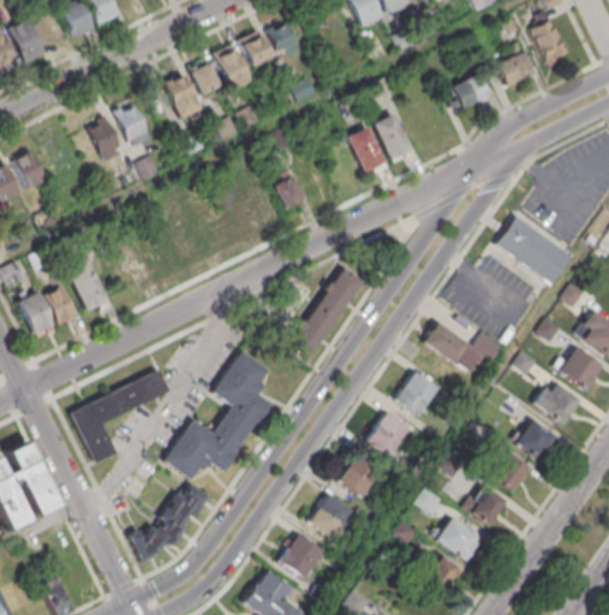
[(78,37),(97,27),(82,0),(77,0),(61,10),(78,37)]
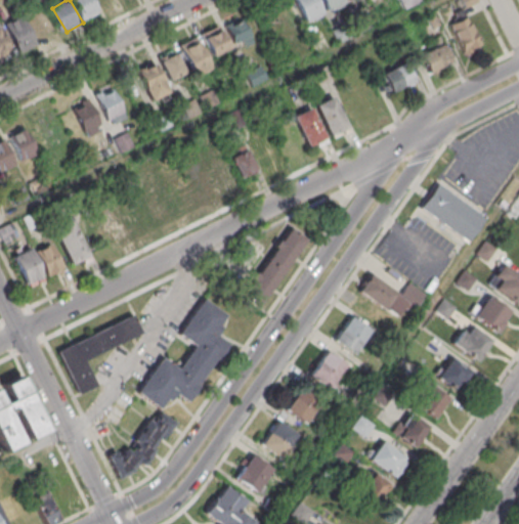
[(103,13),(96,0),(75,0),(87,22),(103,13)]
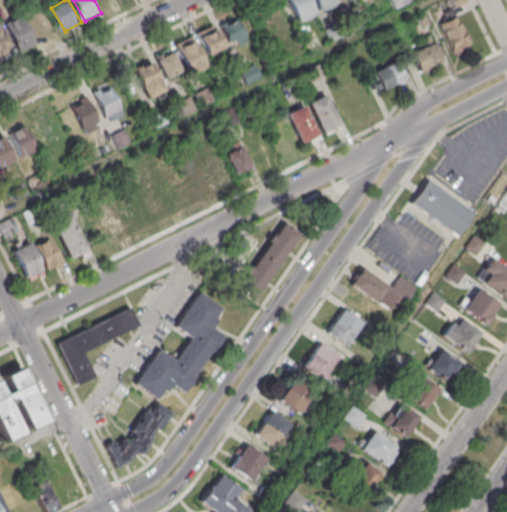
[(292,0),(302,21),(319,14),(313,0),(292,0)]
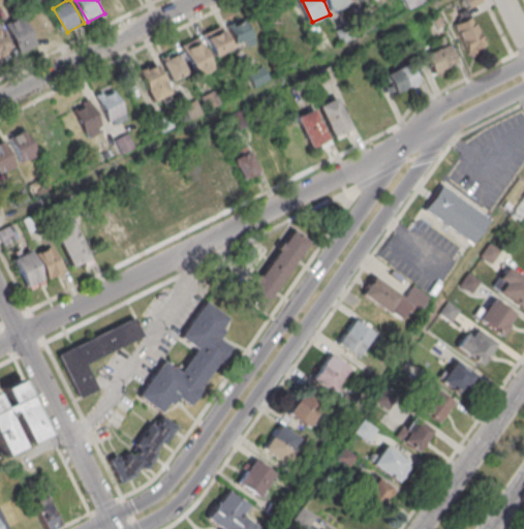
[(328,0),(335,12),(352,2),(351,0),(328,0)]
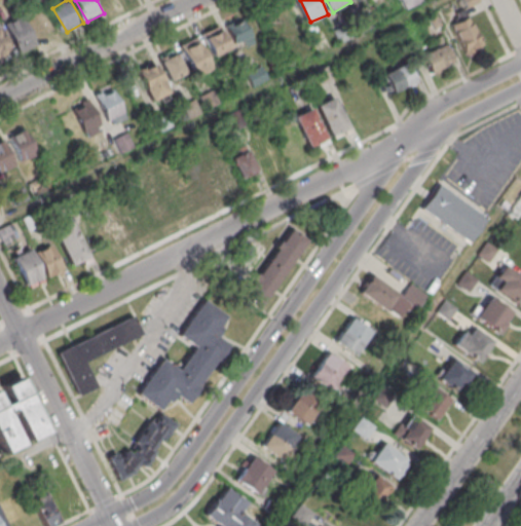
[(9,24),(24,52),(41,44),(27,15),(9,24)]
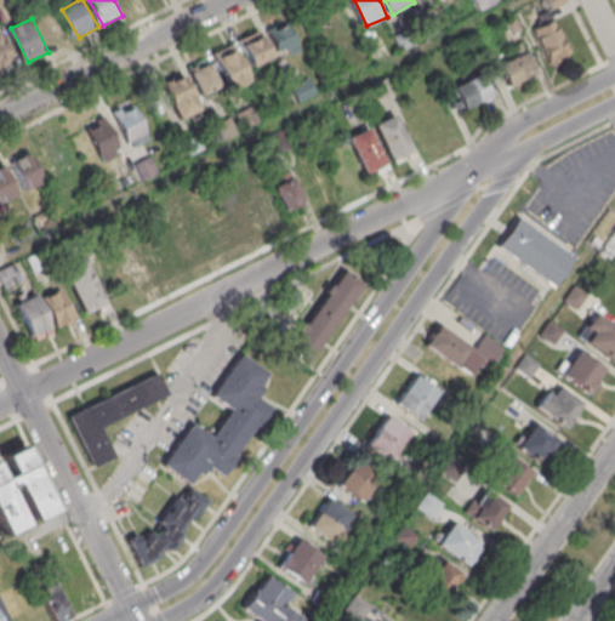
[(537,28),(556,66),(575,56),(558,18),(537,28)]
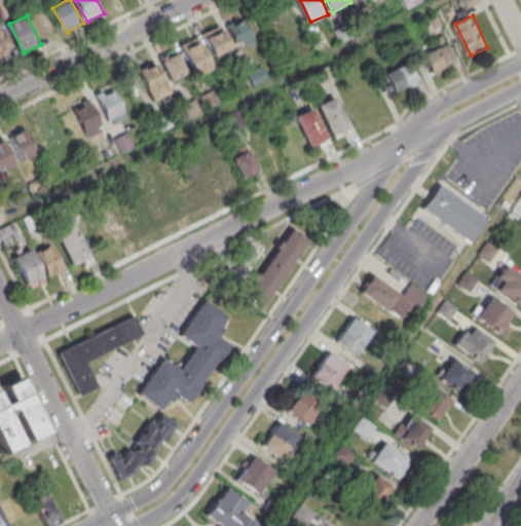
[(258,40),(248,17),(231,26),(242,48),(258,40)]
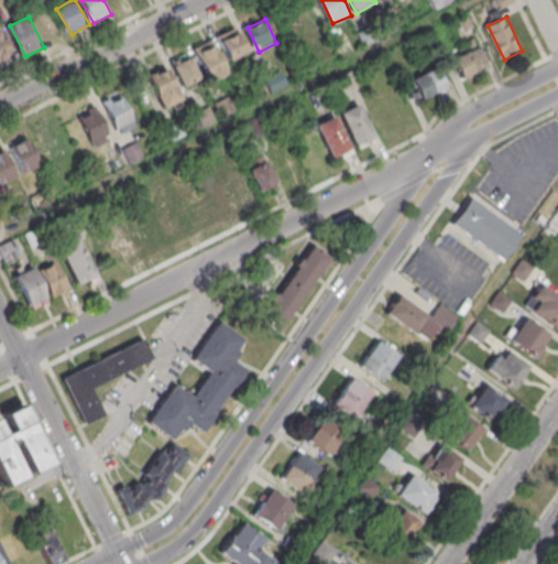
[(233,61),(253,52),(242,26),(222,36),(233,61)]
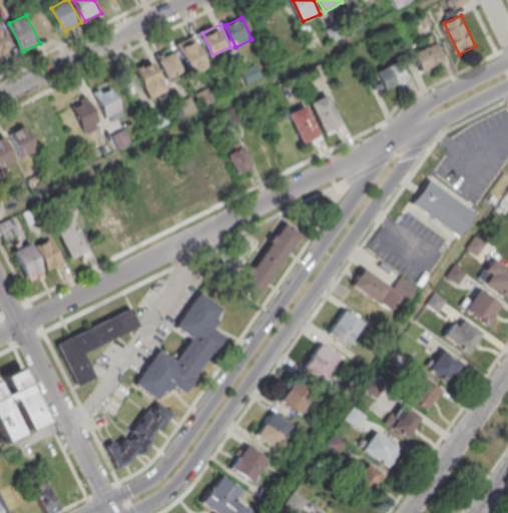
[(0,59),(16,52),(3,27),(0,28),(0,59)]
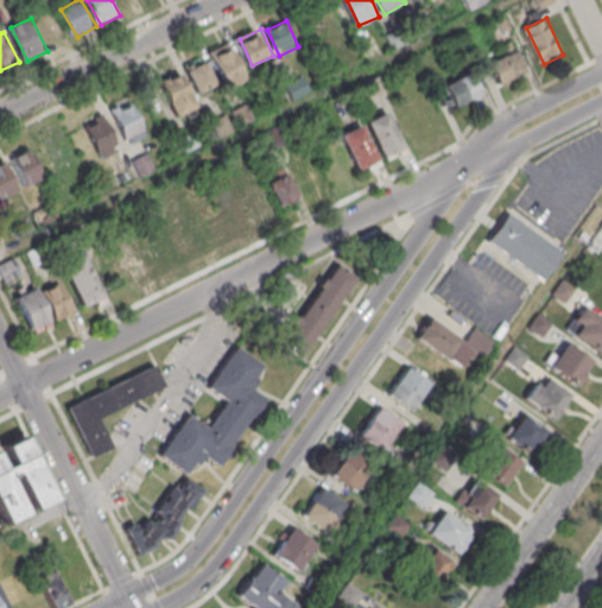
[(251,78),(235,45),(215,54),(230,87),(251,78)]
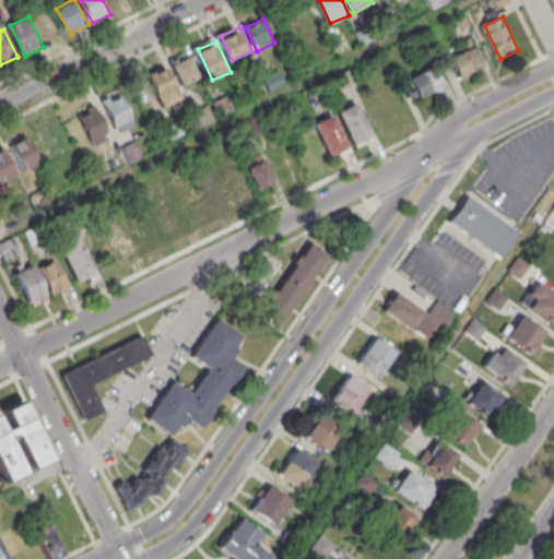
[(463,79),(487,66),(476,45),(452,58),(463,79)]
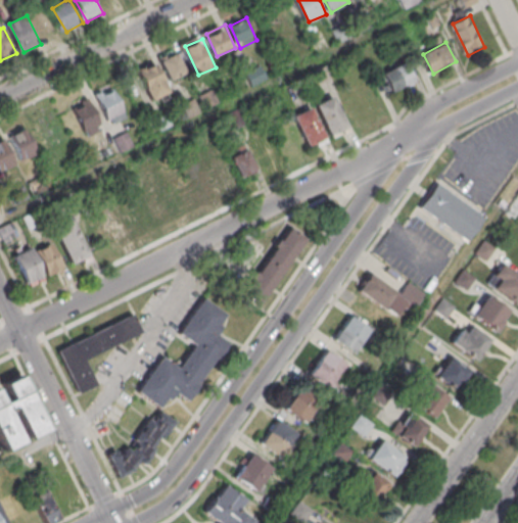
[(188,74),(181,51),(163,57),(172,80),(188,74)]
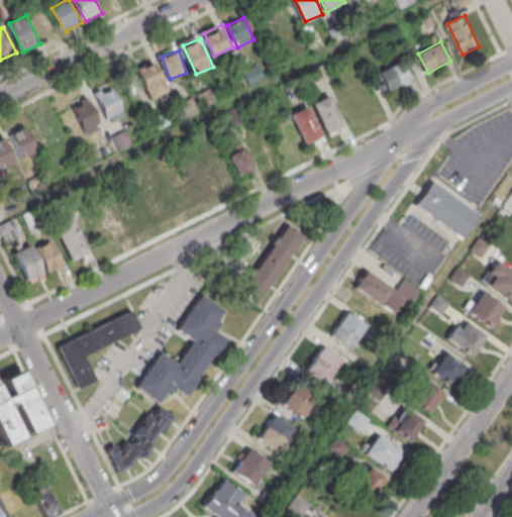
[(137,69),(154,100),(171,92),(155,60),(137,69)]
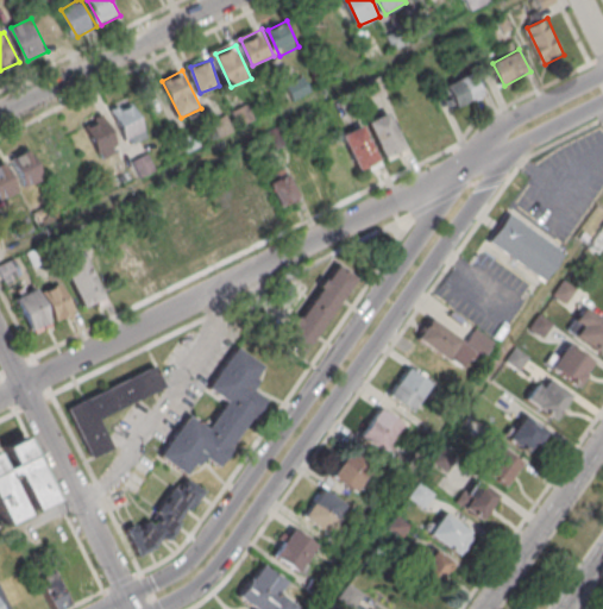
[(448,86),(459,108),(487,94),(476,71),(448,86)]
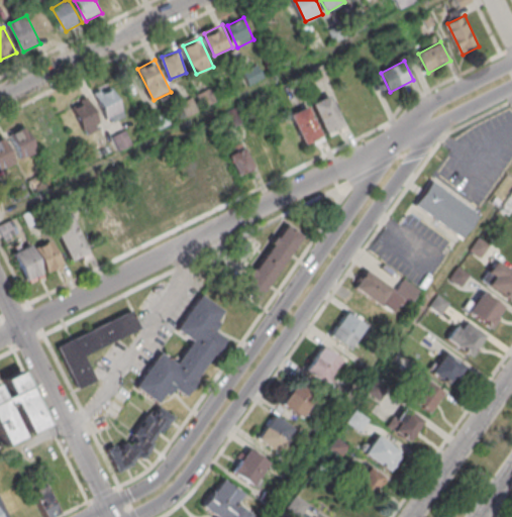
[(269,77),(261,64),(245,72),(253,85),(269,77)]
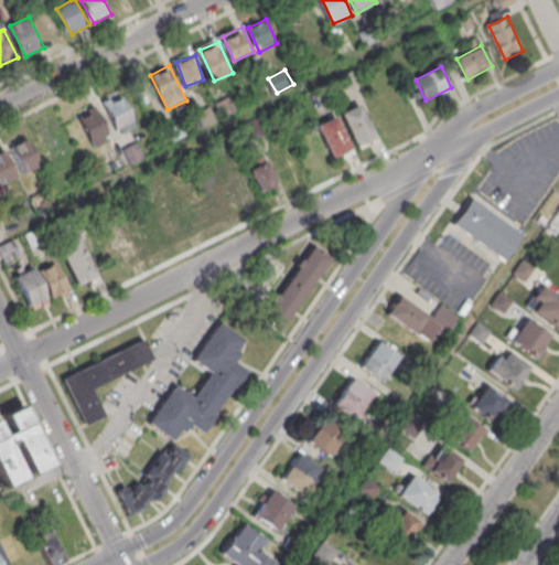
[(140,127),(126,93),(108,99),(122,135),(140,127)]
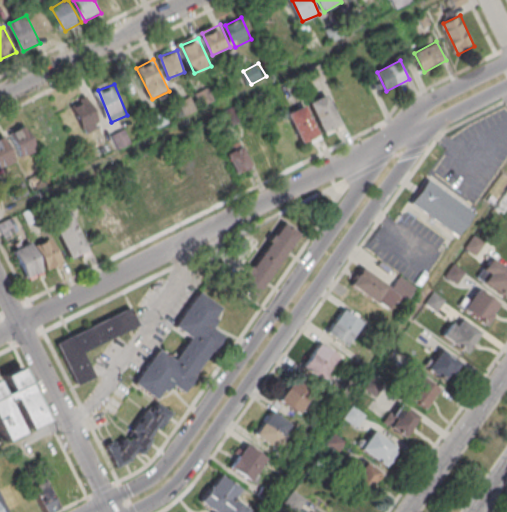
[(312,103),(327,132),(344,124),(329,94),(312,103)]
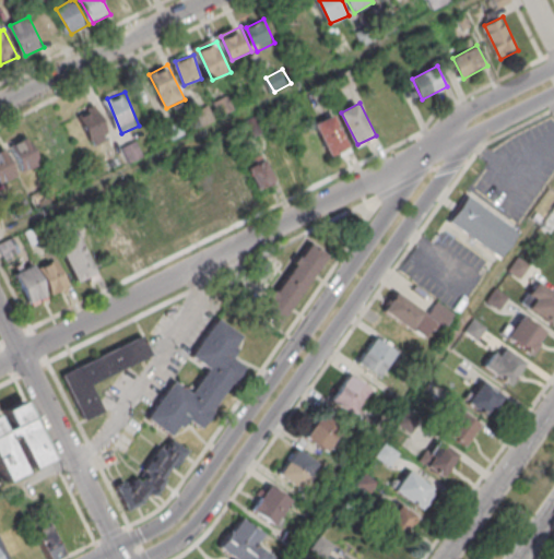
[(82,114),(95,146),(114,139),(99,106),(82,114)]
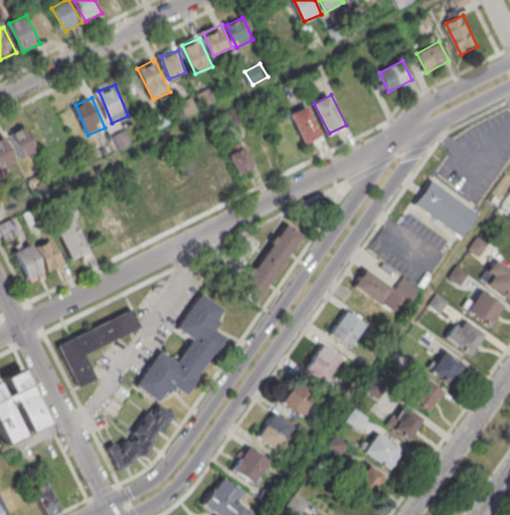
[(308,145),(325,137),(310,106),(292,115),(308,145)]
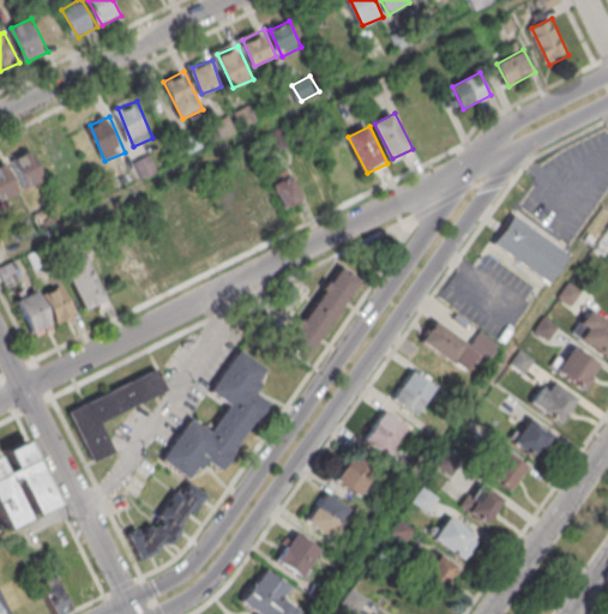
[(41,148),(55,179),(76,169),(61,138),(41,148)]
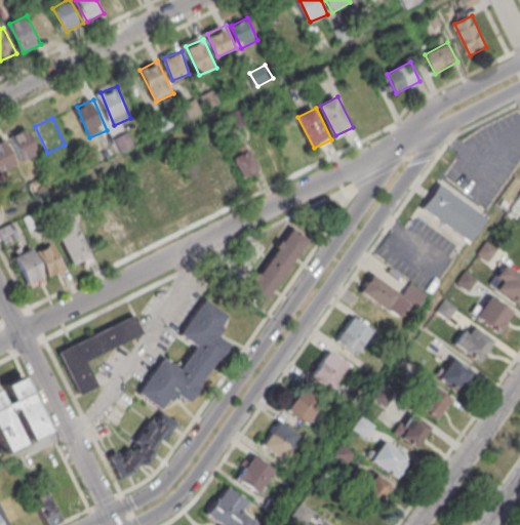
[(41,153),(30,128),(12,136),(24,160),(41,153)]
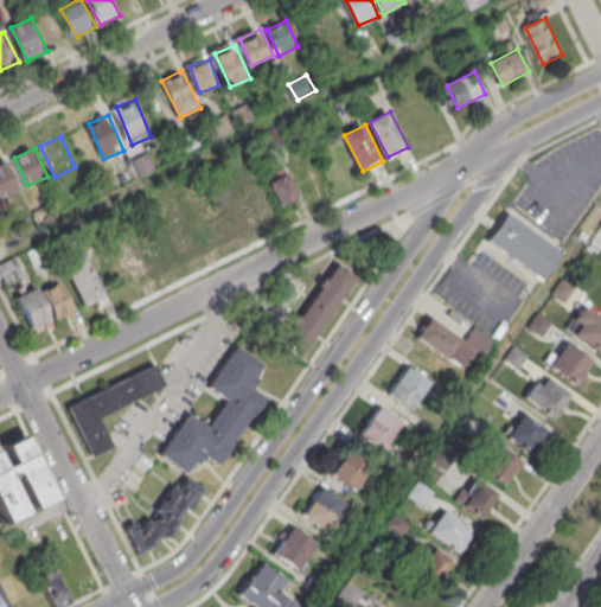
[(139,160),(145,174),(155,170),(149,155),(139,160)]
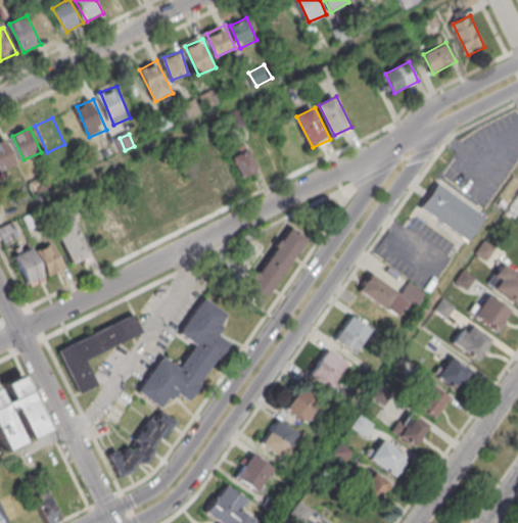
[(0,164),(2,172),(19,164),(8,138),(0,141),(0,164)]
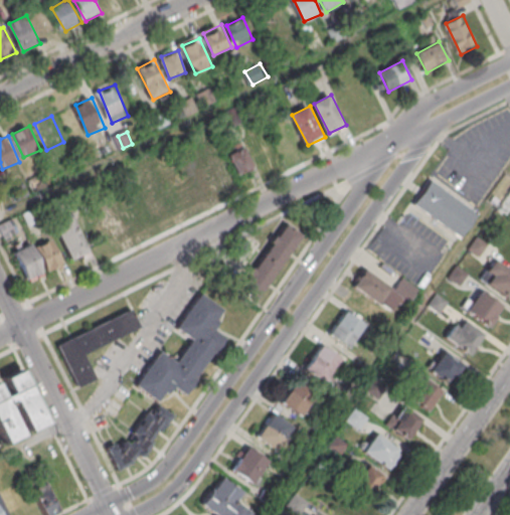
[(258,169),(245,146),(230,153),(241,177),(258,169)]
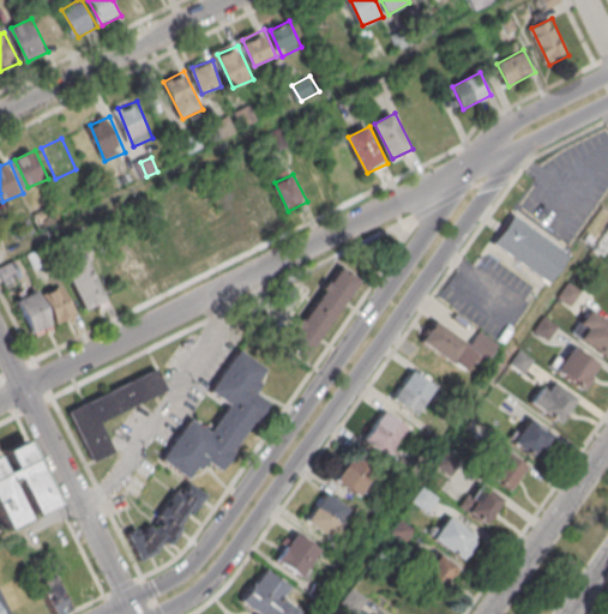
[(516,215),(495,246),(553,284),(575,253),(516,215)]
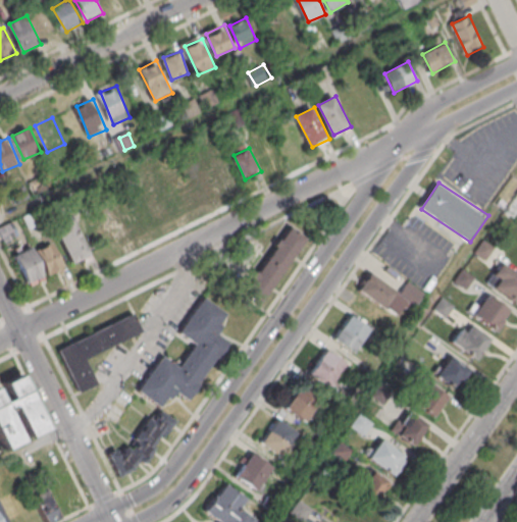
[(102,214),(117,244),(134,236),(118,205),(102,214)]
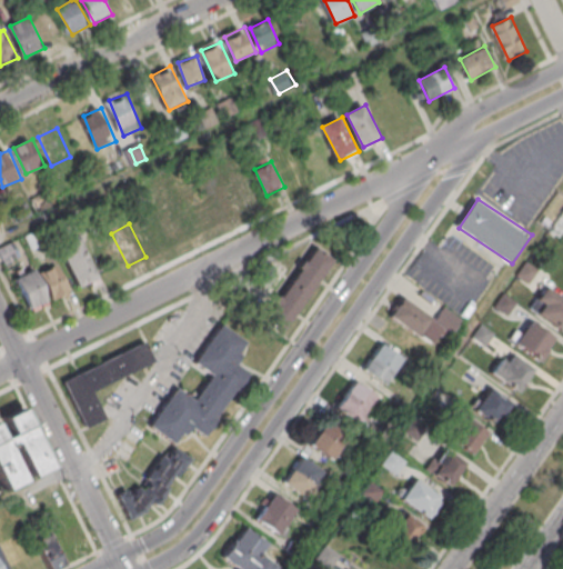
[(150,253),(169,245),(159,225),(140,233),(150,253)]
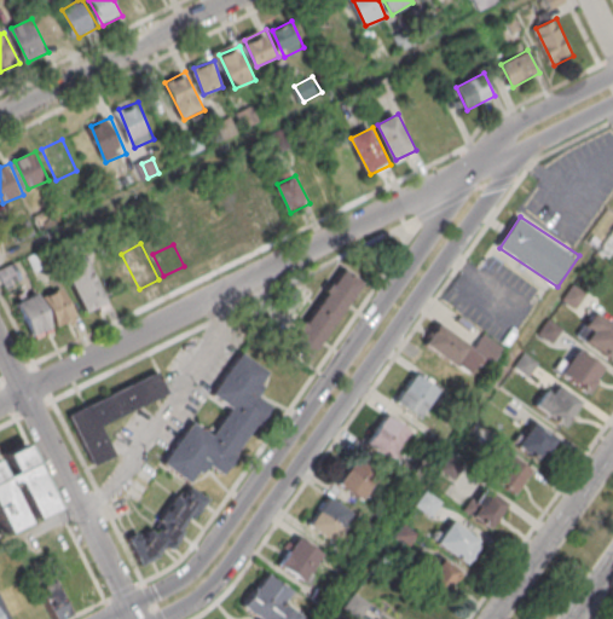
[(68,268),(88,312),(109,302),(90,259),(68,268)]
